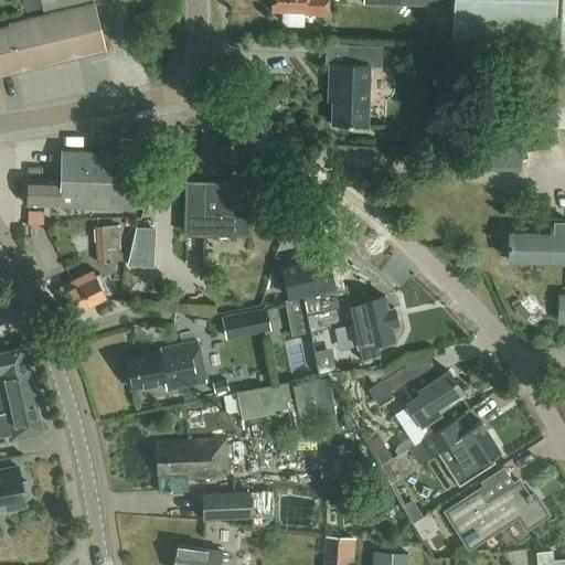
[(302,14),(326,16),(326,0),(269,0),(269,11),(281,12),(281,21),(286,27),(302,27),(302,14)]
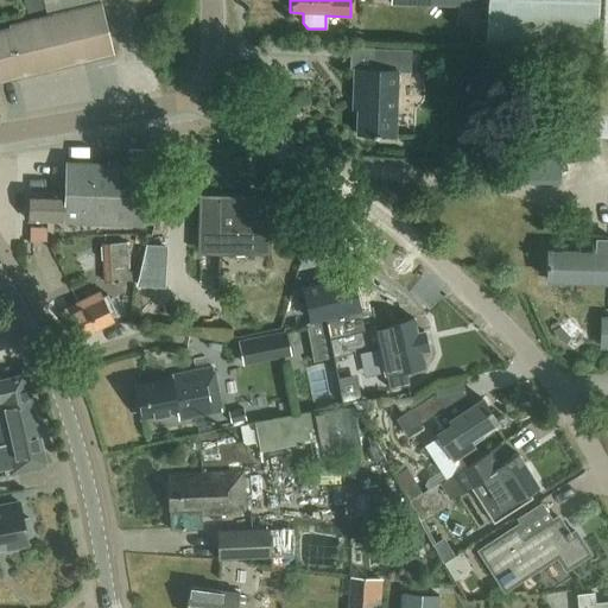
[(596,0),(486,0),(485,42),(596,45),(596,0)]
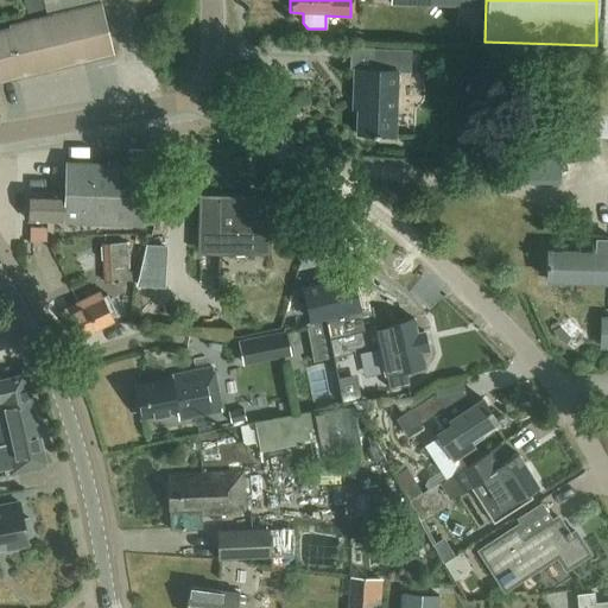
[(607,0),(602,0),(596,133),(607,133),(607,0)]
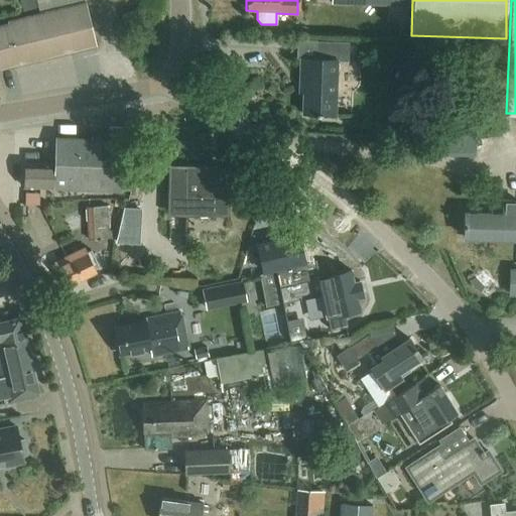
[(0,68),(96,44),(86,3),(7,23),(8,25),(0,27),(0,68)]
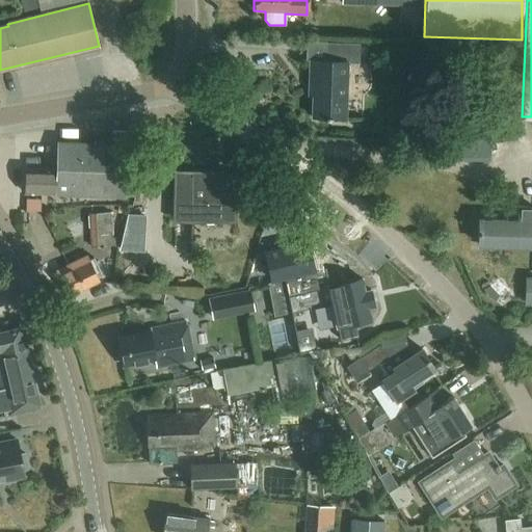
[(326,43),(326,60),(310,60),(309,86),(311,86),(313,92),(312,116),(346,117),(347,62),(358,62),(358,44),(326,43)]
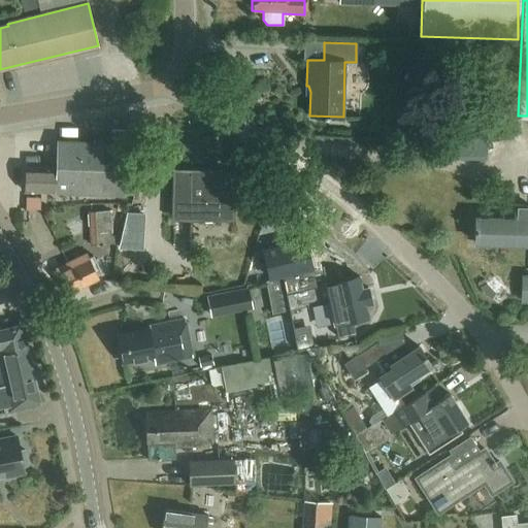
[(126,196),(127,143),(57,139),(56,168),(27,166),(26,191),(56,193),(56,192),(126,196)]
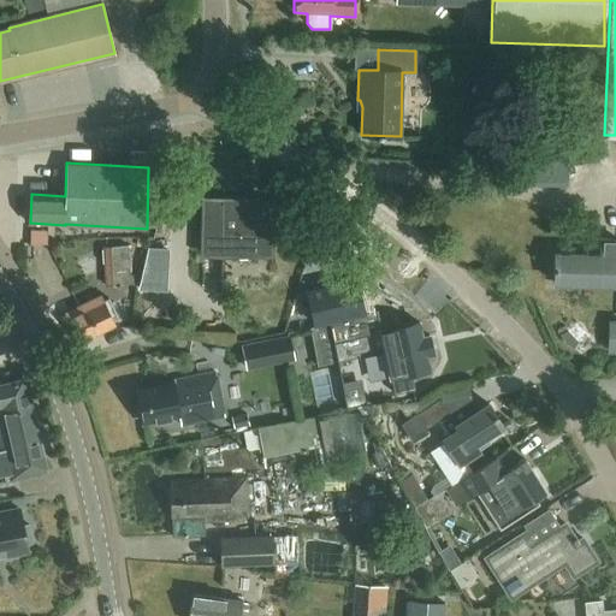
[(203,199),(202,252),(271,254),(271,230),(260,230),(261,201),(203,199)]
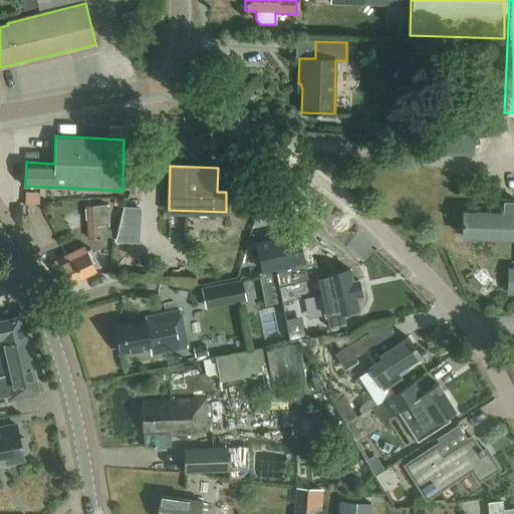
[(513,199),(501,199),(500,213),(463,212),(463,235),(513,236),(513,199)]
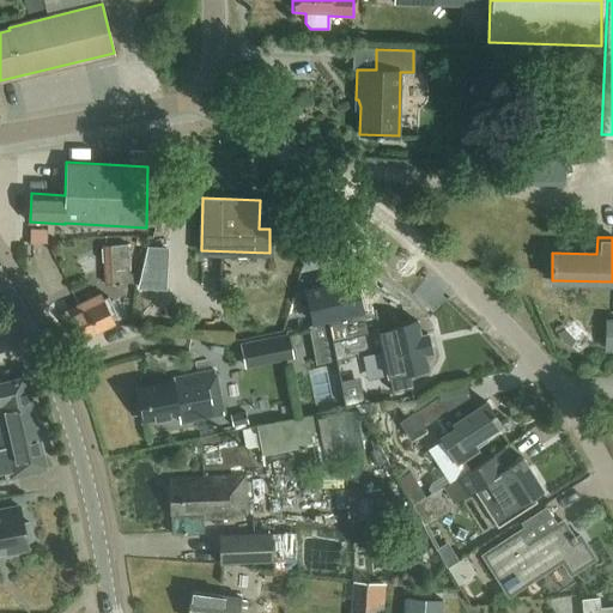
[(129,281),(127,243),(102,244),(104,283),(129,281)]
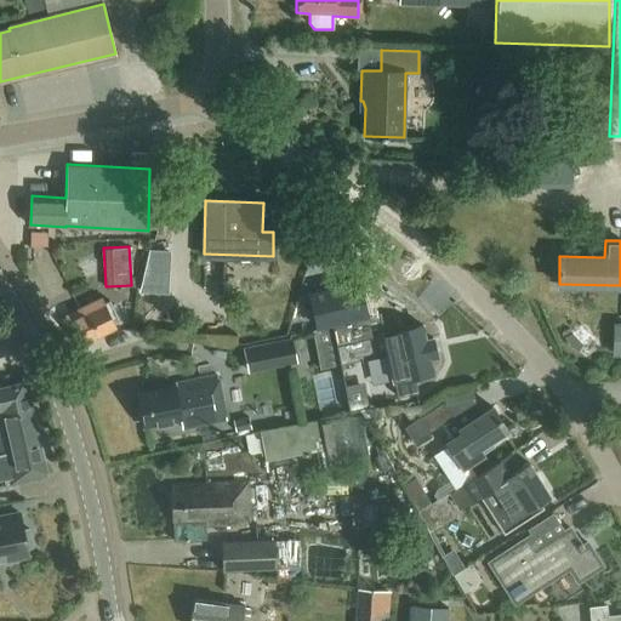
[(149,250),(144,268),(170,269),(171,251),(149,250)]
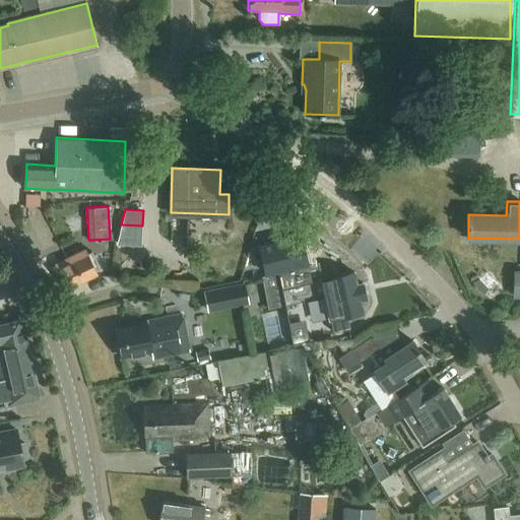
[(266,273),(277,270),(307,263),(301,235),(259,245),(266,273)]
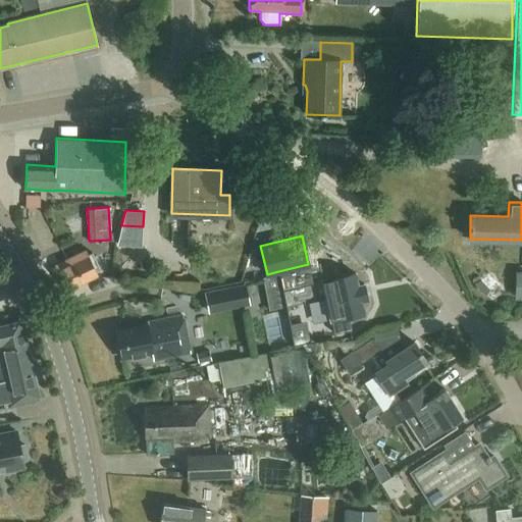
[(66,259),(68,264),(58,269),(67,290),(98,275),(96,271),(100,269),(92,253),(88,255),(85,250),(66,259)]
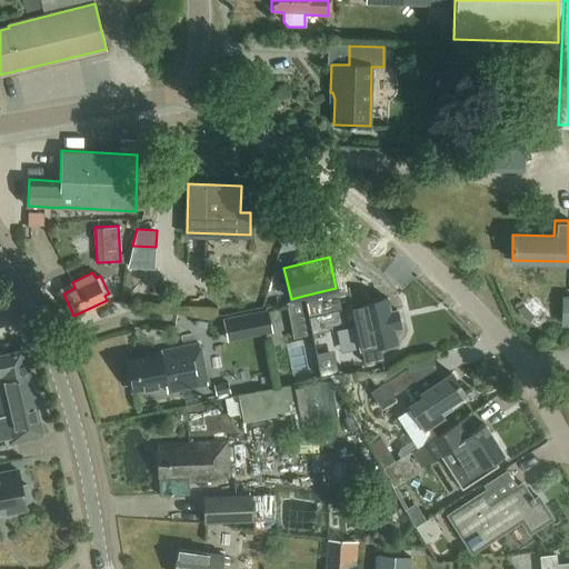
[(312,332),(355,323),(363,363),(382,359),(379,345),(395,341),(385,297),(351,305),(348,288),(336,290),(305,297),(312,332)]
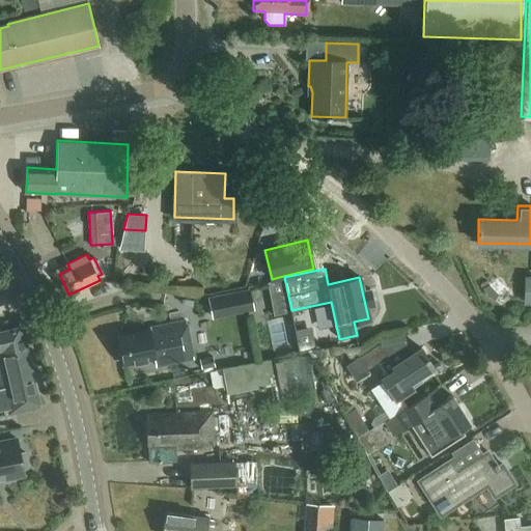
[(267,282),(273,314),(289,310),(283,278),(267,282)]
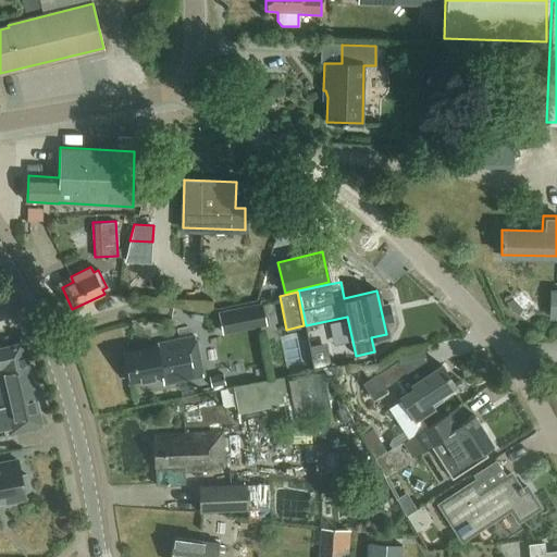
[(261,304),(219,312),(222,329),(264,320),(261,304)]
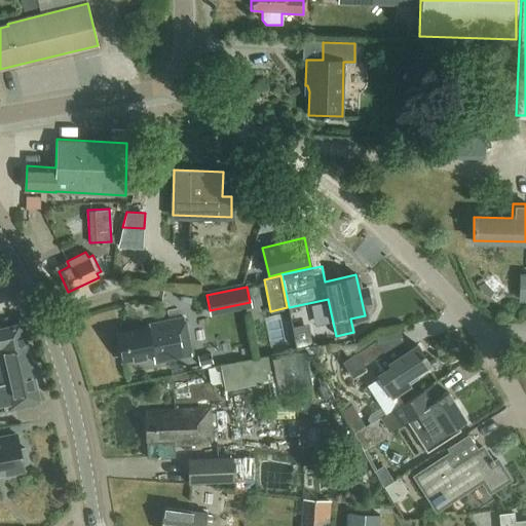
[(192,355),(191,350),(185,317),(147,325),(148,327),(116,333),(122,362),(153,354),(155,363),(192,355)]
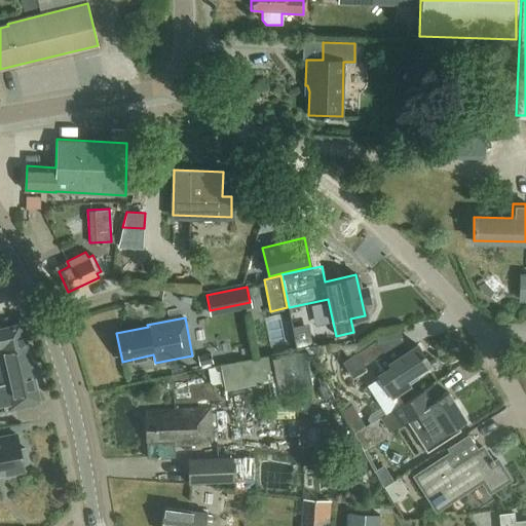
[(0,381),(6,410),(40,402),(23,325),(0,329),(0,381)]
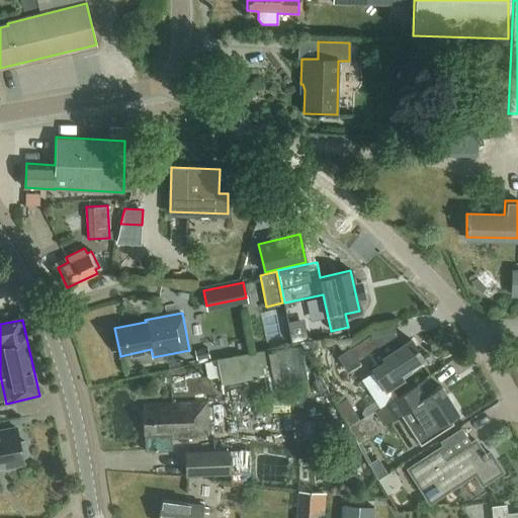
[(289,325),(292,341),(307,338),(304,322),(289,325)]
